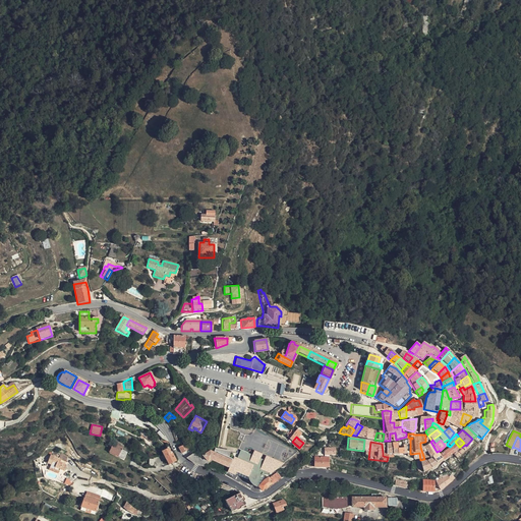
[(437,452),(430,442),(426,444),(432,455),(437,452)]
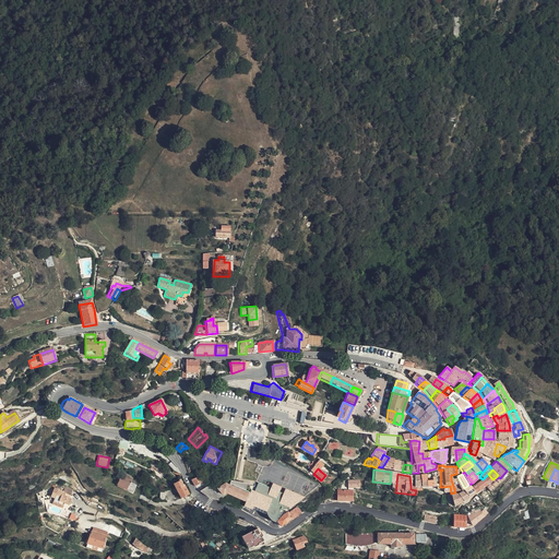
[(488,474),(483,479),(487,485),(492,479),(488,474)]
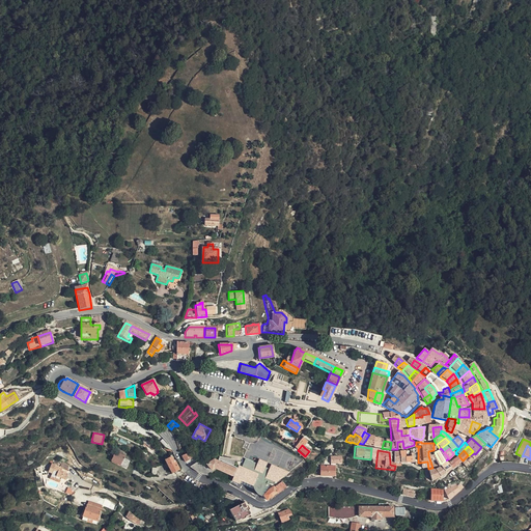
[(113,451),(111,456),(116,459),(114,463),(129,470),(133,464),(127,460),(128,459),(113,451)]
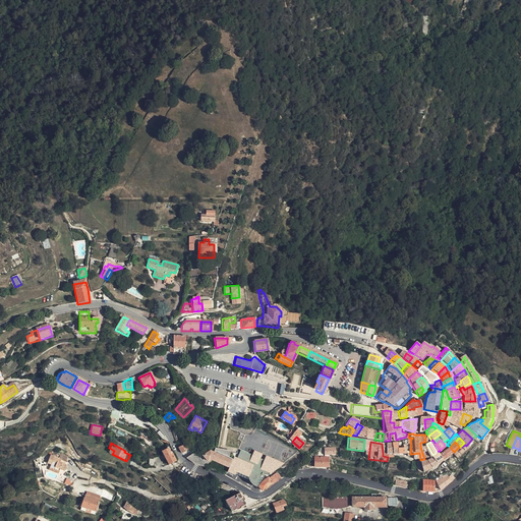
[(397,455),(396,443),(392,443),(385,444),(385,454),(397,455)]
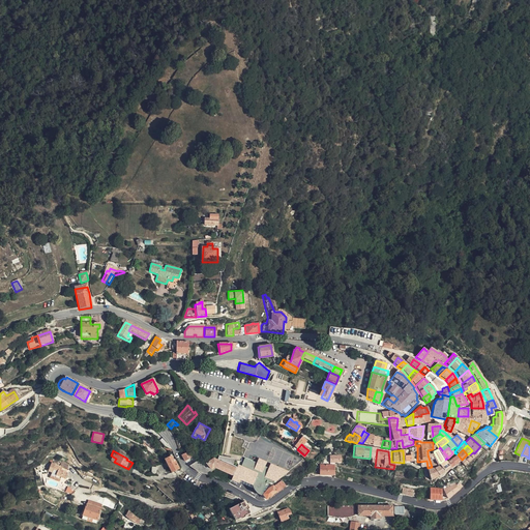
[(187,451),(181,454),(184,461),(192,458),(190,454),(190,453),(189,453),(187,451)]
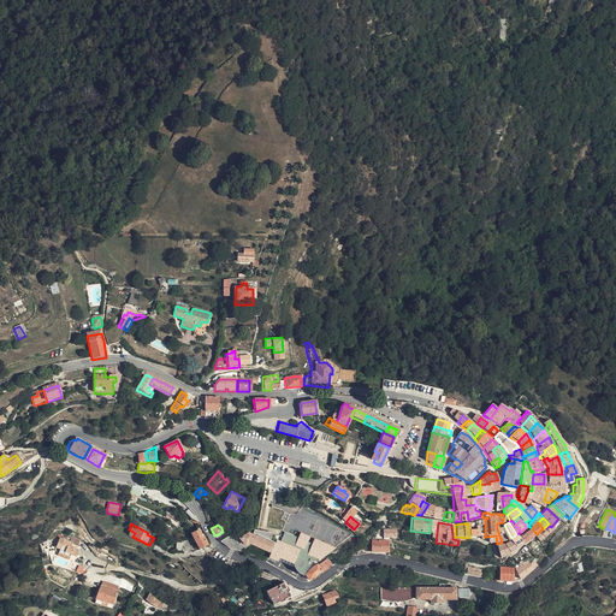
[(511,538),(504,525),(499,527),(507,540),(511,538)]
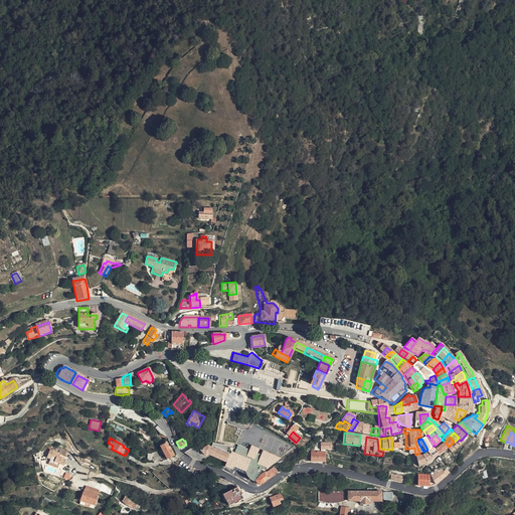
[(196,443),(185,452),(189,455),(192,457),(202,460),(212,453),(226,459),(230,452),(227,450),(228,443),(213,441),(211,444),(207,443),(202,447),(196,443)]
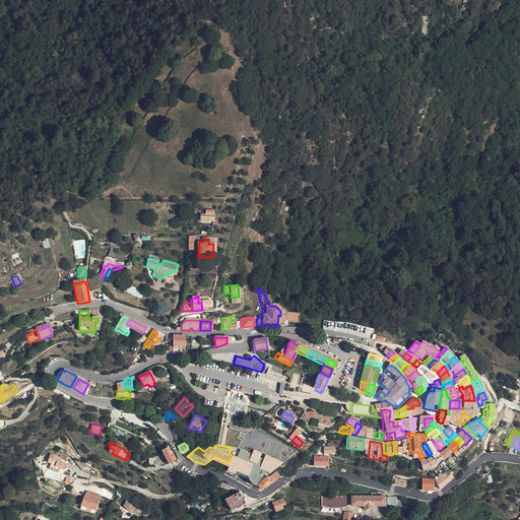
[(428,456),(421,445),(419,446),(424,458),(428,456)]
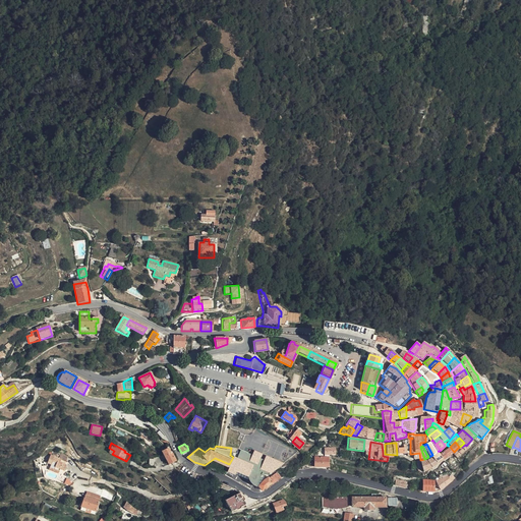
[(176,461),(172,453),(171,453),(168,447),(162,451),(168,464),(167,464),(167,466),(169,465),(176,461)]
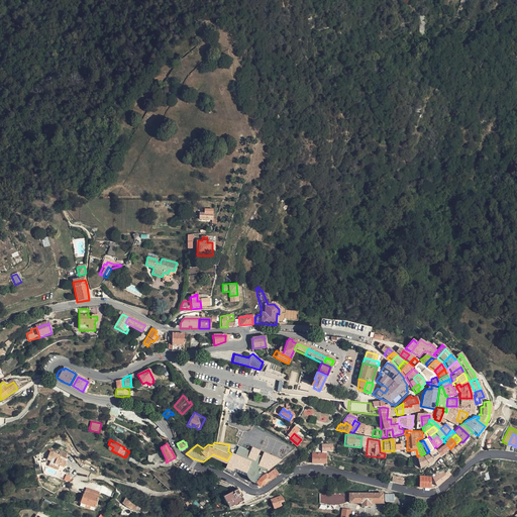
[(434,451),(437,457),(449,449),(445,444),(434,451)]
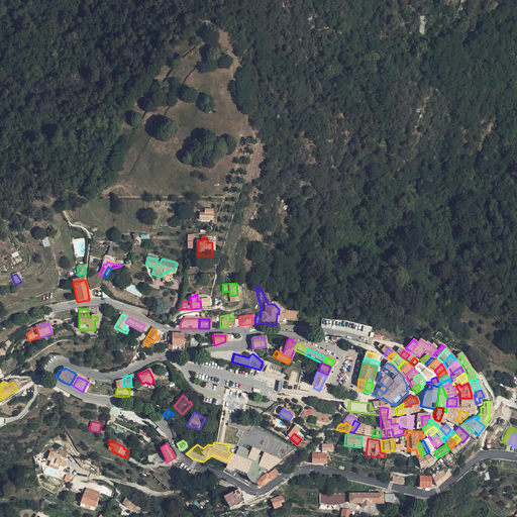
[(448,451),(451,455),(459,447),(456,444),(448,451)]
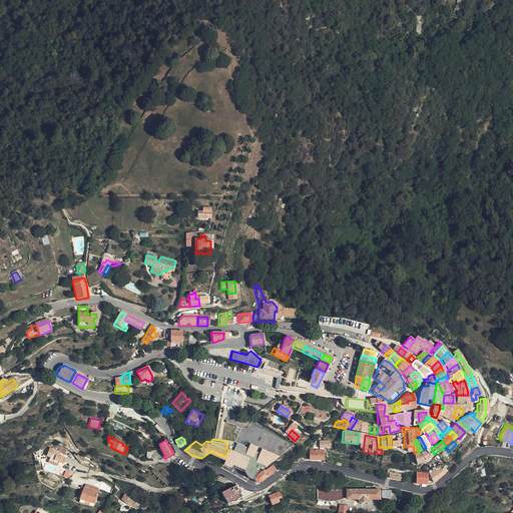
[(311,447),(309,449),(309,460),(323,461),(323,448),(318,448),(318,446),(311,447)]
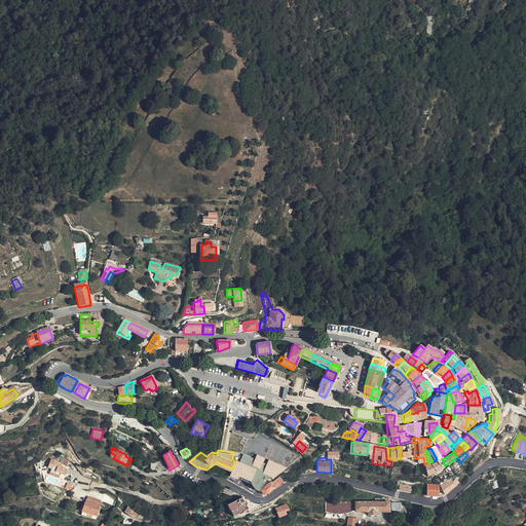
[(440,470),(445,465),(442,459),(439,462),(437,462),(440,470)]
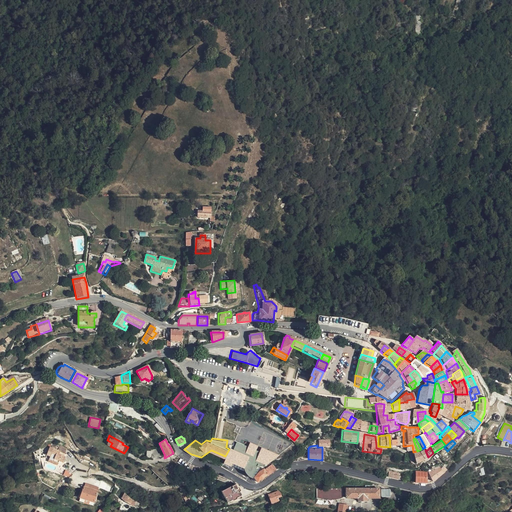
[(63,459),(61,458),(59,457),(59,455),(62,456),(64,451),(56,448),(55,453),(47,449),(44,457),(48,459),(46,461),(56,465),(57,463),(61,465),(63,459)]
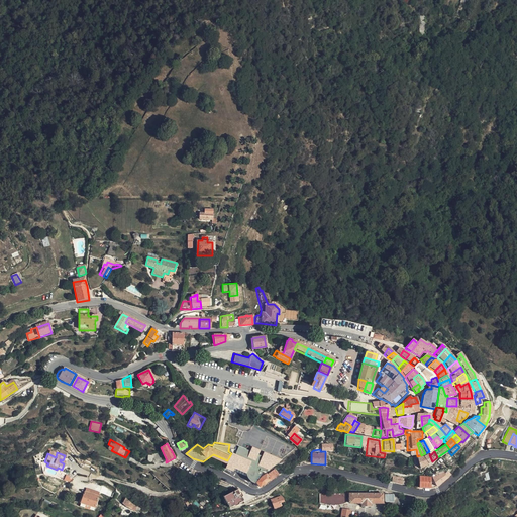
[(151,455),(148,456),(148,461),(145,461),(145,464),(151,464),(163,464),(164,463),(162,453),(151,454),(151,455)]
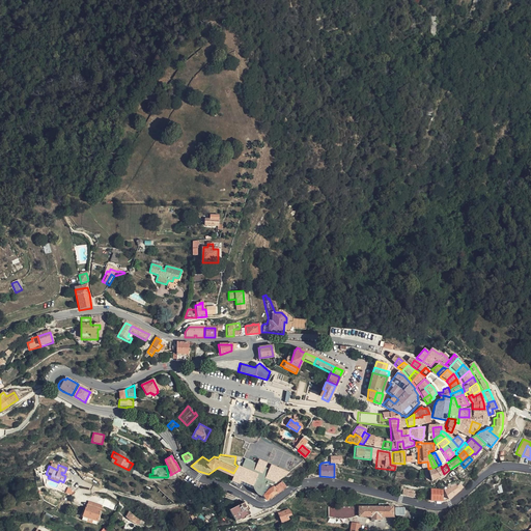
[(255,491),(261,494),(268,480),(267,474),(258,471),(243,466),(242,468),(238,466),(233,473),(231,478),(239,480),(240,478),(249,482),(249,480),(254,481),(253,486),(255,491)]
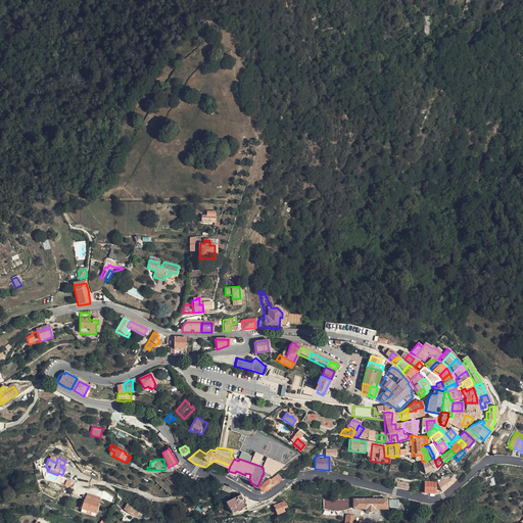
[(429,472),(437,467),(434,460),(431,461),(431,462),(425,464),(429,472)]
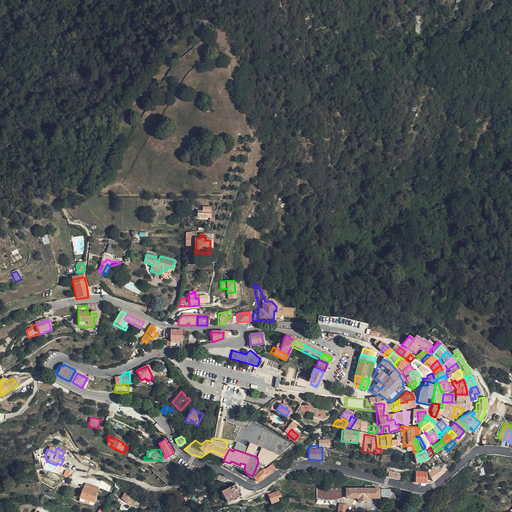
[(427,474),(431,482),(433,481),(442,474),(437,468),(427,474)]
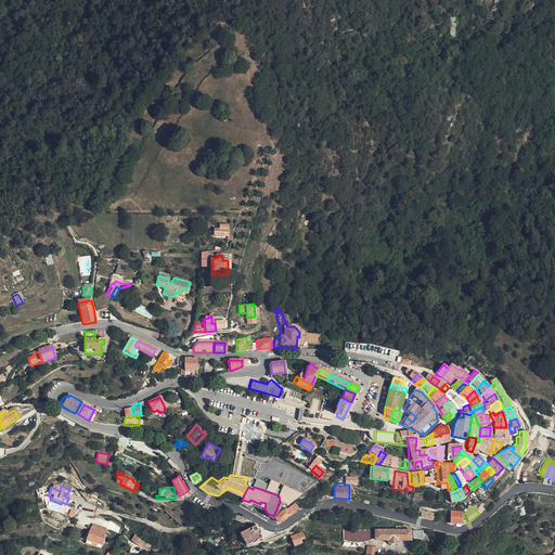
[(278,523),(289,514),(285,510),(284,508),(280,512),(274,518),(278,523)]
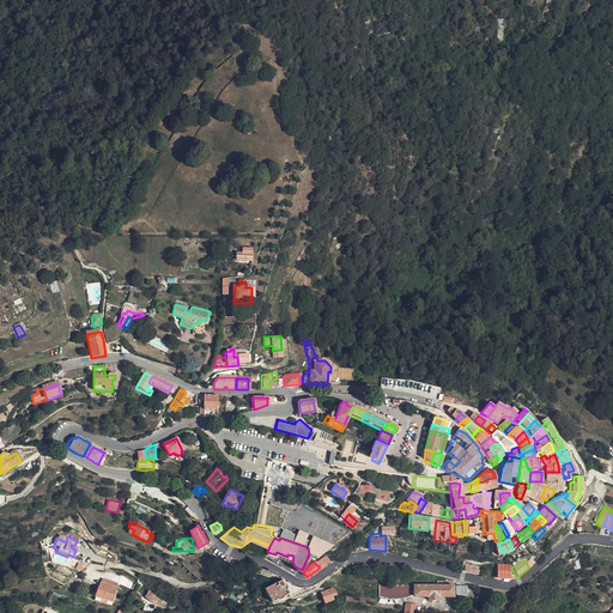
[(481,570),(465,566),(463,572),(480,576),(481,570)]
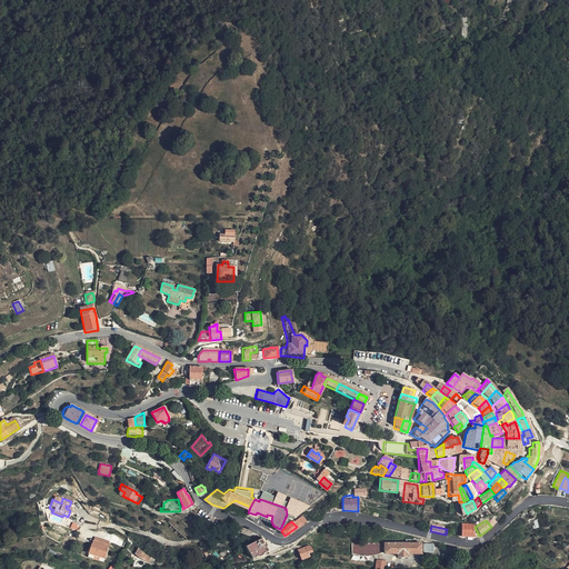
[(460,538),(472,538),(473,528),(473,526),(461,526),(460,538)]
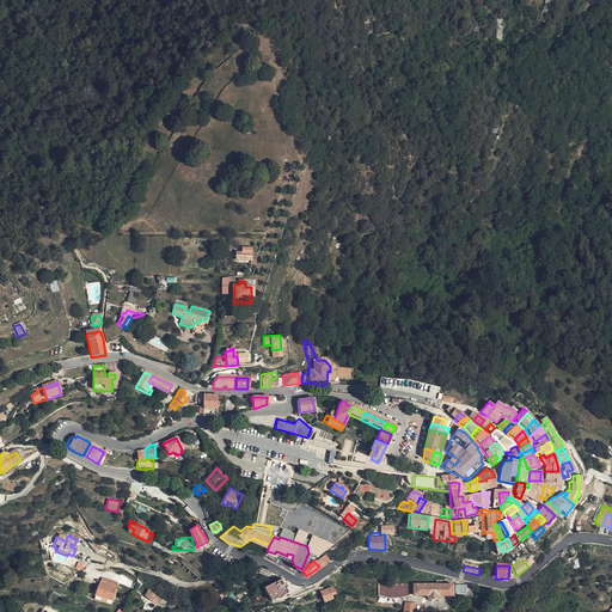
[(299,589),(303,587),(293,583),(282,579),(280,580),(282,583),(283,583),(285,587),(287,592),(286,593),(287,595),(297,592),(299,589)]
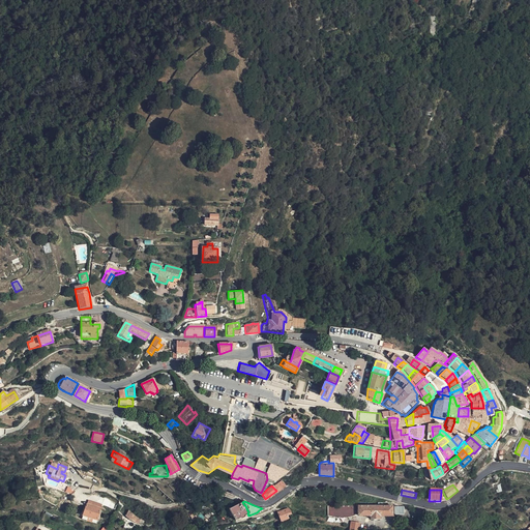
[(233,520),(247,513),(248,512),(246,508),(245,505),(244,505),(242,502),(227,509),(233,520)]
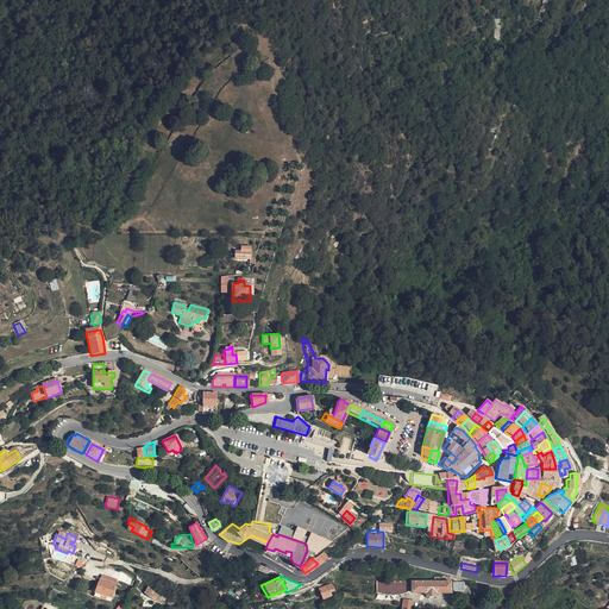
[(115,585),(100,579),(95,592),(111,598),(115,585)]
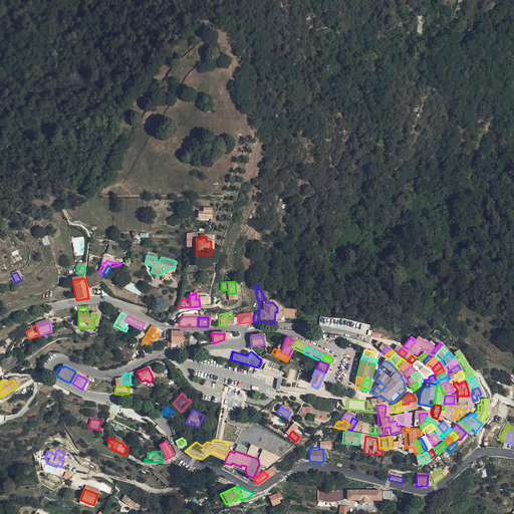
[(317,500),(320,501),(320,500),(342,501),(342,502),(344,501),(344,492),(317,491),(317,500)]
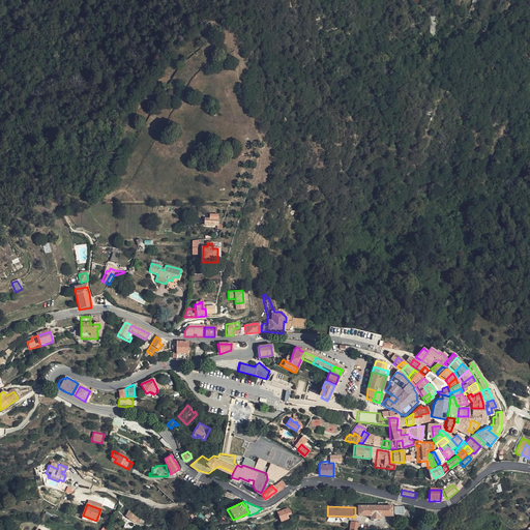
[(392,506),(358,506),(358,516),(371,517),(371,520),(380,520),(380,517),(392,517),(392,506)]
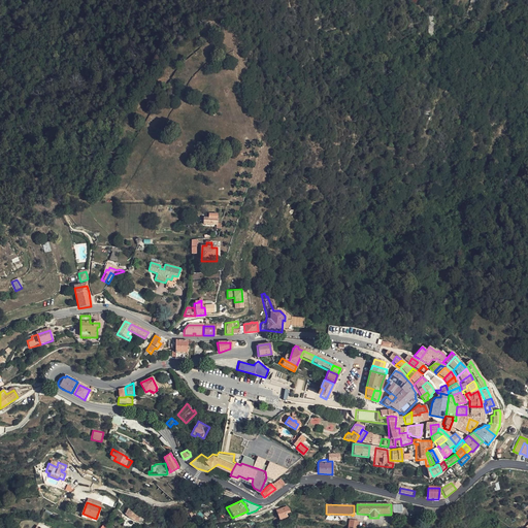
[(286,514),(289,513),(288,507),(287,507),(287,506),(276,510),(279,519),(287,516),(286,514)]
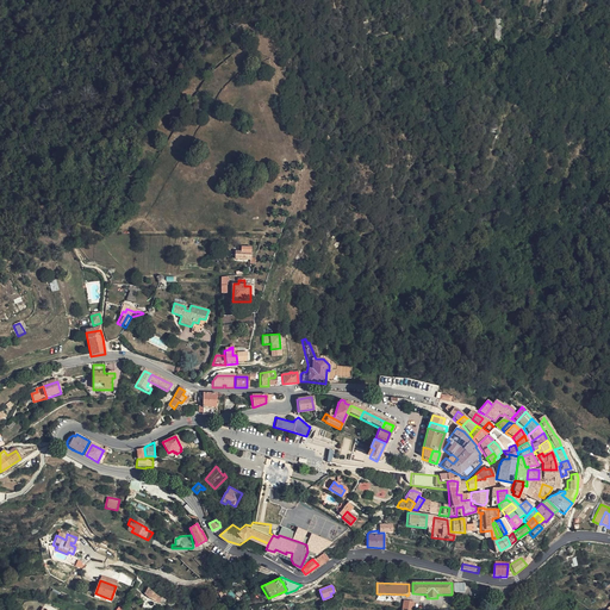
[(157,597),(148,589),(144,595),(148,599),(151,603),(153,602),(156,604),(162,607),(165,601),(160,598),(157,597)]
